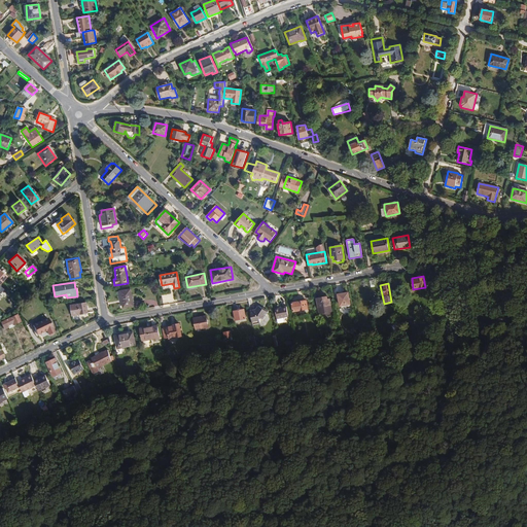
[(134,306),(131,289),(119,291),(121,301),(124,300),(125,308),(134,306)]
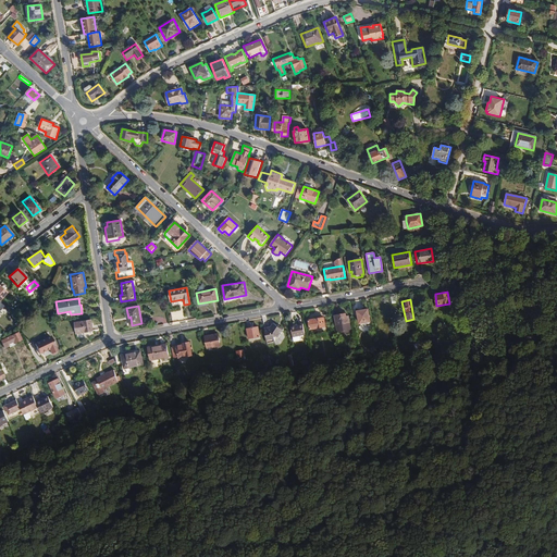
[(370,321),(368,308),(357,310),(358,323),(370,321)]
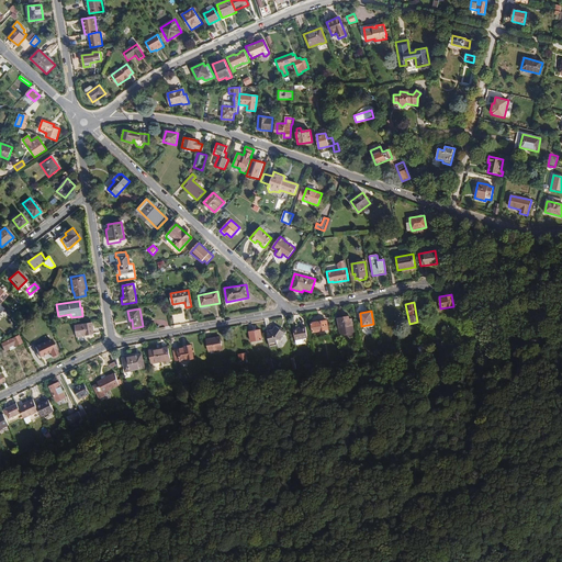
[(355,333),(351,318),(349,318),(349,315),(337,317),(340,335),(355,333)]
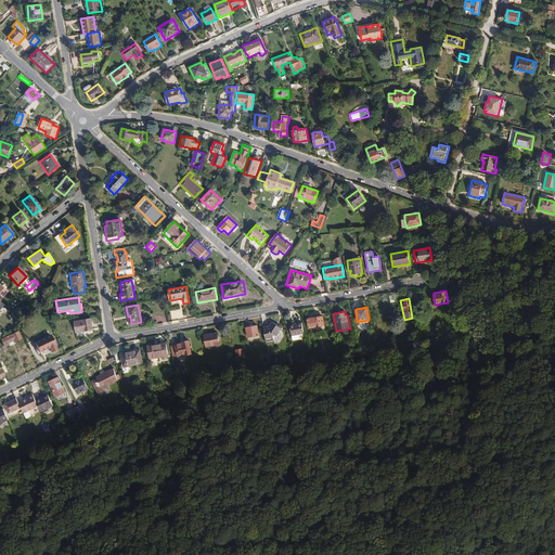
[(324,325),(322,315),(307,319),(309,328),(324,325)]
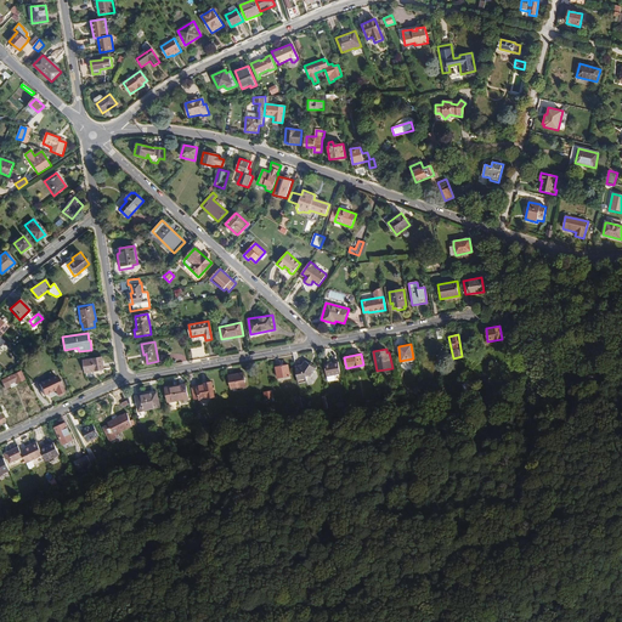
[(103,371),(102,357),(83,361),(85,373),(103,371)]
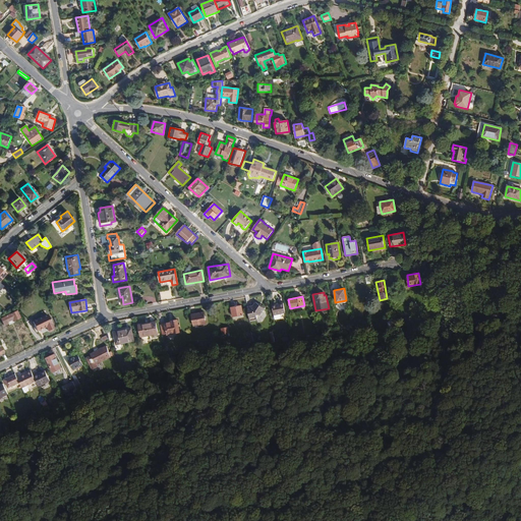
[(259,315),(265,307),(255,301),(252,305),(246,306),(249,322),(256,321),(256,315),(258,314),(259,315)]
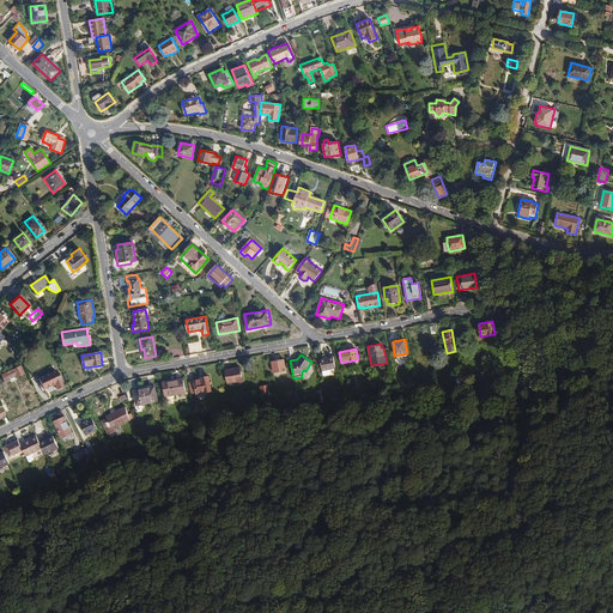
[(335,369),(333,356),(320,358),(321,370),(322,371),(322,375),(323,376),(329,375),(329,374),(329,370),(335,369)]
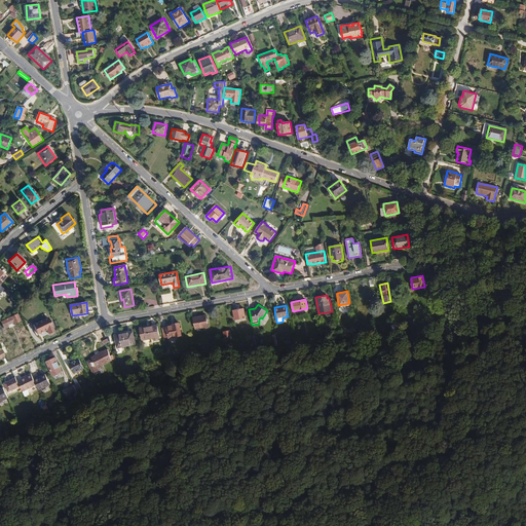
[(246,317),(243,308),(232,310),(234,320),(246,317)]
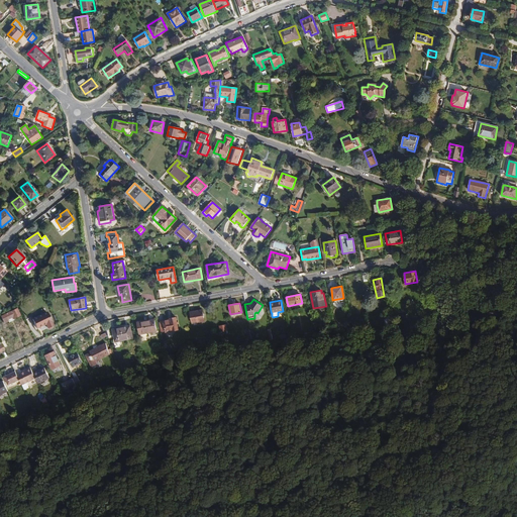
[(19,316),(16,308),(0,316),(3,323),(8,321),(8,320),(12,318),(12,319),(19,316)]
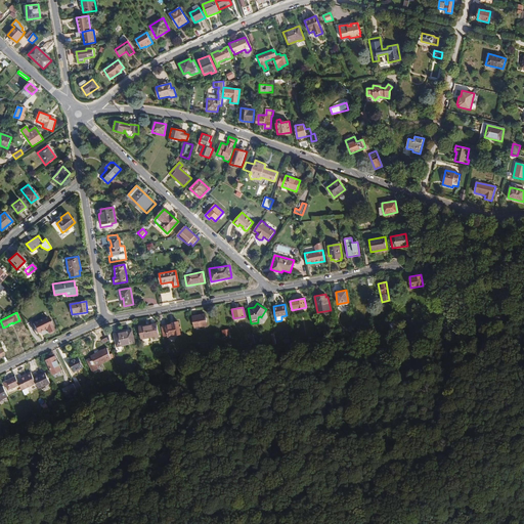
[(207,325),(205,313),(192,316),(194,328),(207,325)]
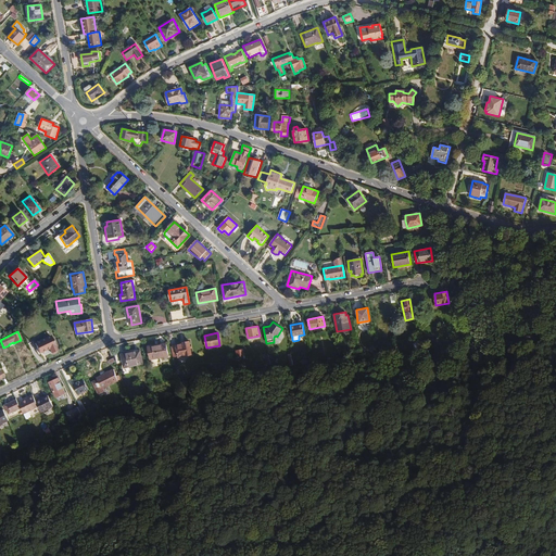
[(57,350),(50,336),(34,343),(39,354),(48,350),(51,354),(52,355),(57,353),(57,350)]
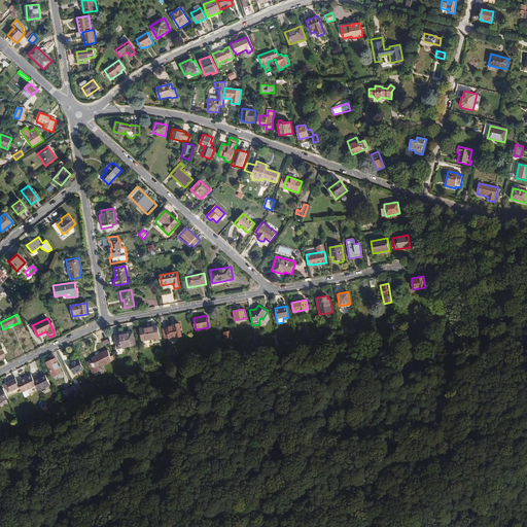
[(181,337),(179,324),(173,324),(174,326),(162,328),(164,341),(169,340),(169,339),(181,337)]
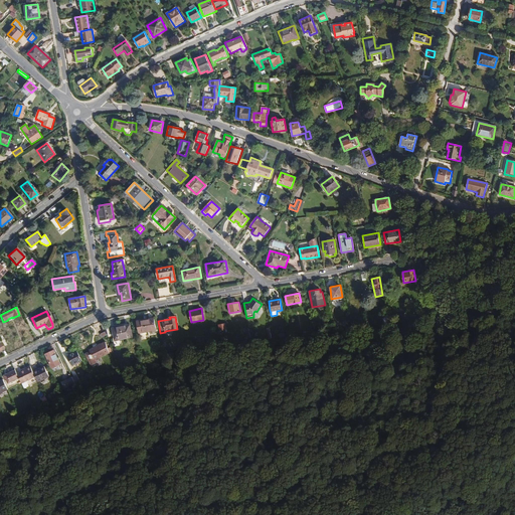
[(156,330),(153,318),(137,321),(139,333),(156,330)]
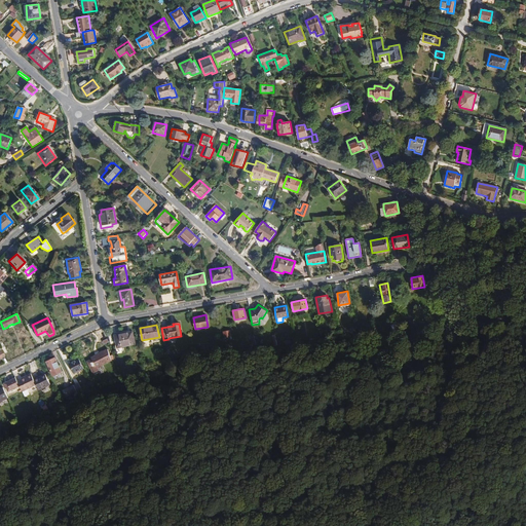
[(135,344),(132,331),(114,335),(116,348),(135,344)]
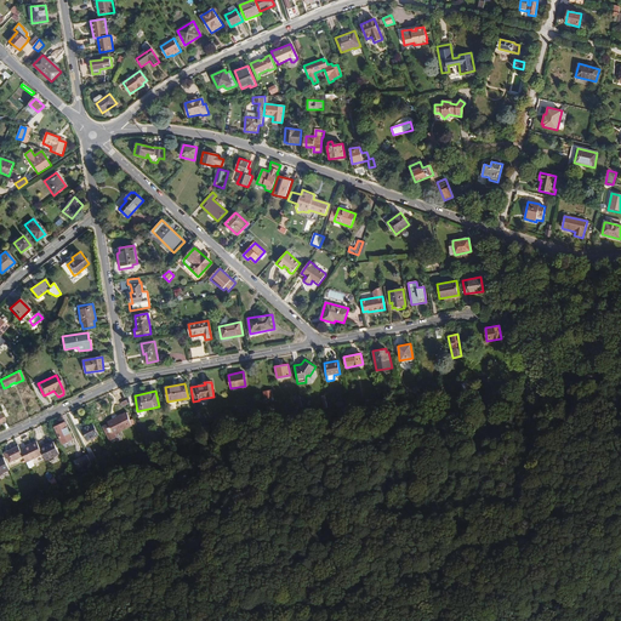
[(120,431),(131,426),(126,412),(119,416),(120,419),(114,421),(113,419),(107,422),(108,423),(102,427),(109,440),(115,438),(114,434),(114,433),(120,431)]
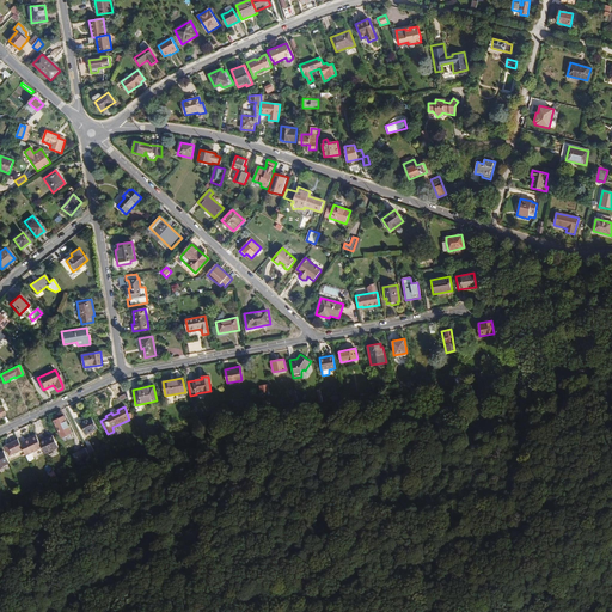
[(71,433),(63,416),(53,421),(61,438),(71,433)]
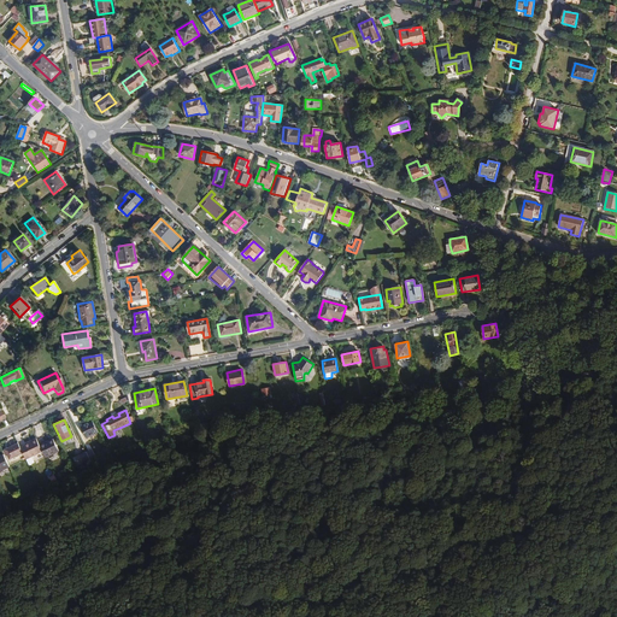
[(98,432),(93,421),(80,427),(86,439),(98,432)]
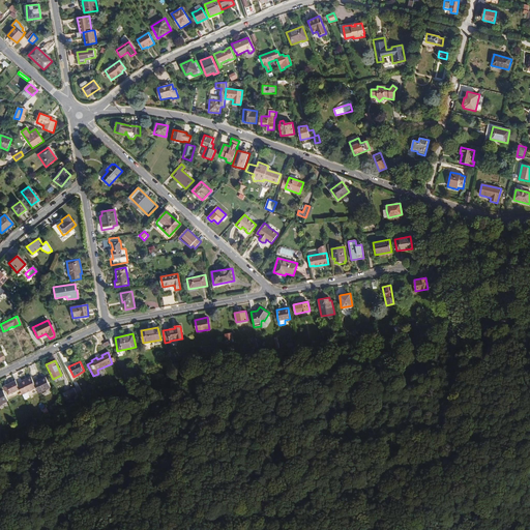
[(82,373),(74,378),(82,389),(89,383),(82,373)]
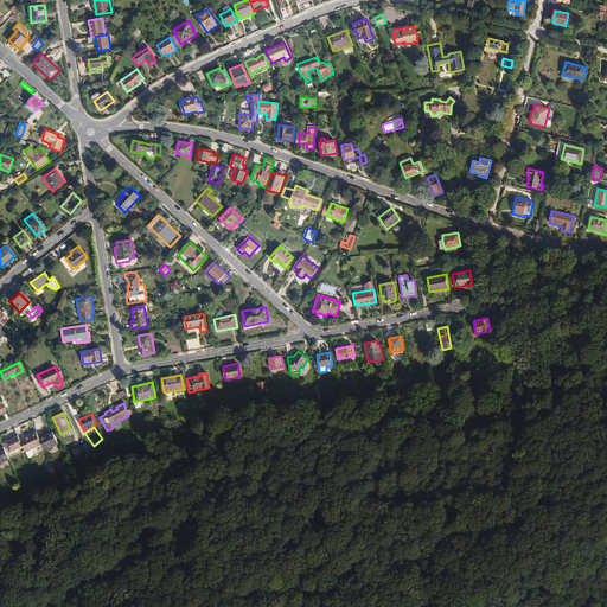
[(38,439),(36,432),(30,434),(31,435),(29,436),(19,440),(23,446),(25,452),(42,445),(38,439)]
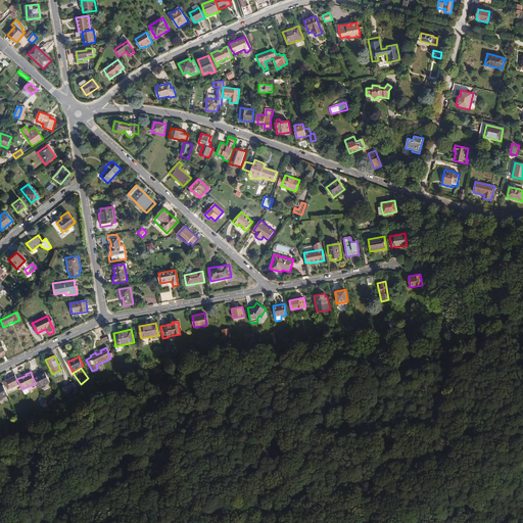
[(50,383),(45,372),(33,378),(36,383),(38,388),(50,383)]
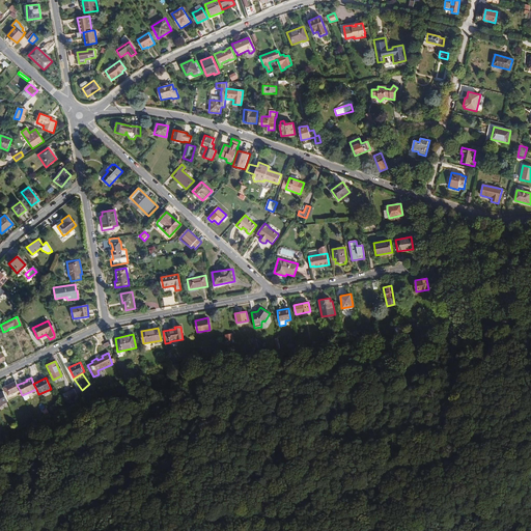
[(17,385),(16,382),(4,387),(7,395),(20,390),(17,385)]
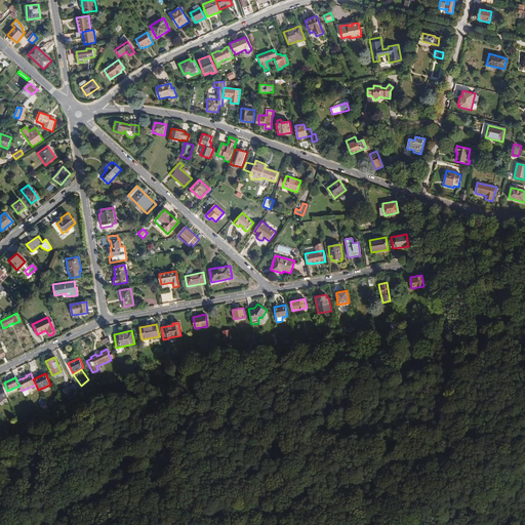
[(81,390),(77,381),(73,385),(76,392),(81,390)]
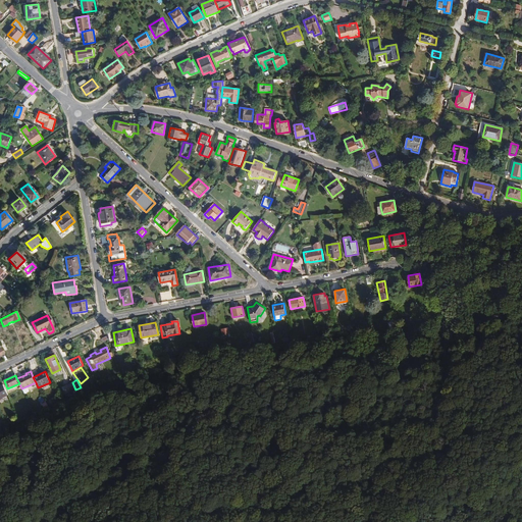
[(75,389),(72,382),(61,387),(64,395),(75,389)]
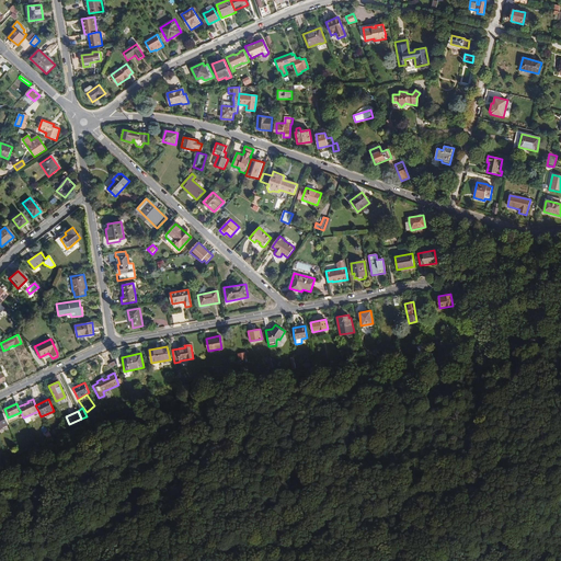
All buildings are outlined.
